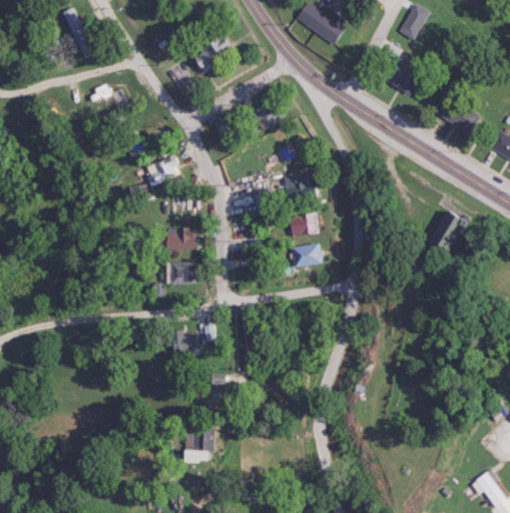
[(296,17),(331,46),(345,29),(310,0),(296,17)]
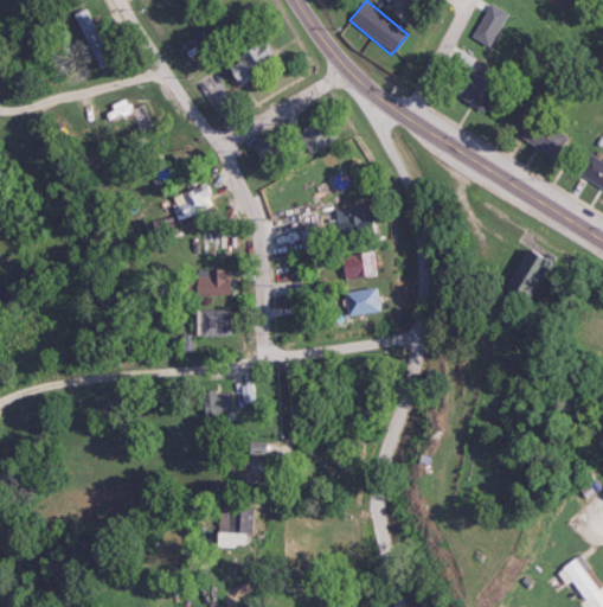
[(491,48),(510,13),(492,2),(473,37),(491,48)]
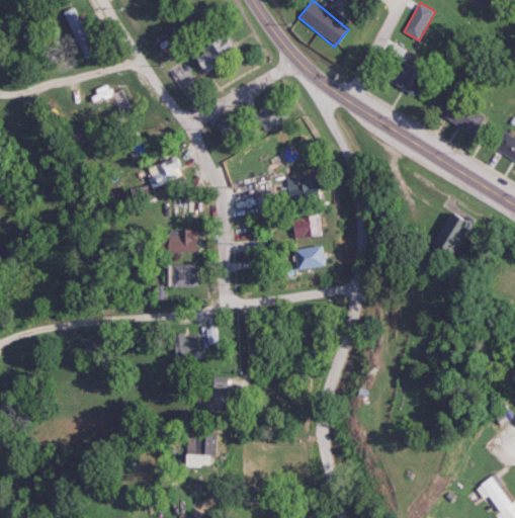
[(84,54),(97,47),(80,13),(66,20),(84,54)]
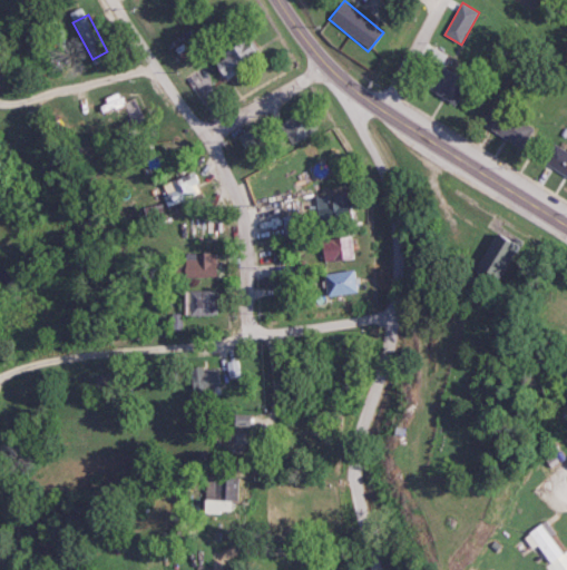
[(221,79),(263,58),(252,37),(223,52),(228,62),(216,69),(221,79)]
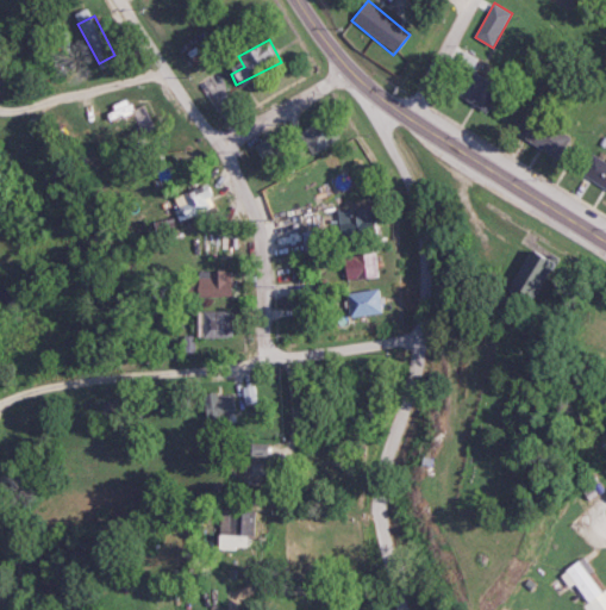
[(485,114),(501,91),(474,73),(457,97),(485,114)]
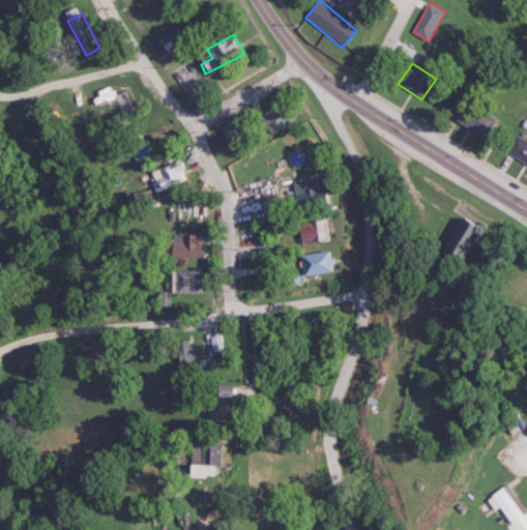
[(94,98),(96,108),(140,96),(138,88),(94,98)]
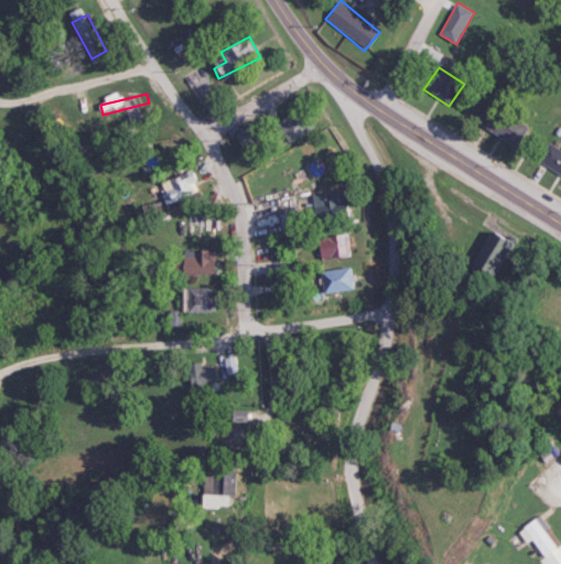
[(477,123),(516,148),(529,126),(491,102),(477,123)]
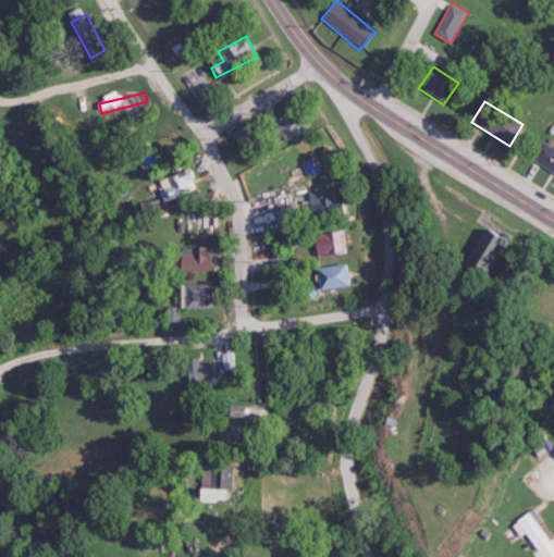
[(277,119),(283,138),(308,131),(303,111),(277,119)]
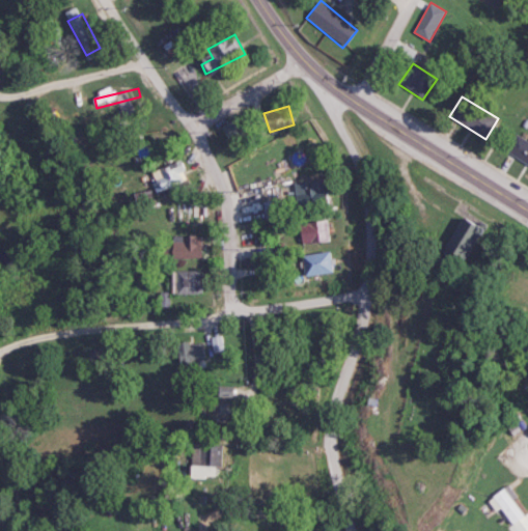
[(316,151),(306,135),(280,151),(290,168),(316,151)]
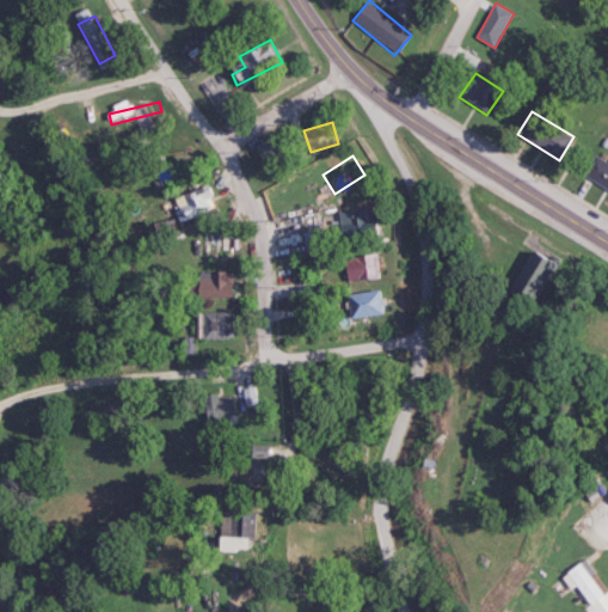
[(607,163),(599,155),(584,173),(607,191),(607,163)]
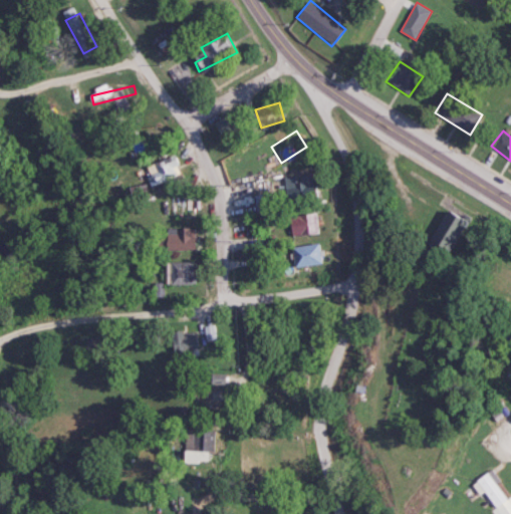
[(150,163),(152,181),(182,178),(180,160),(150,163)]
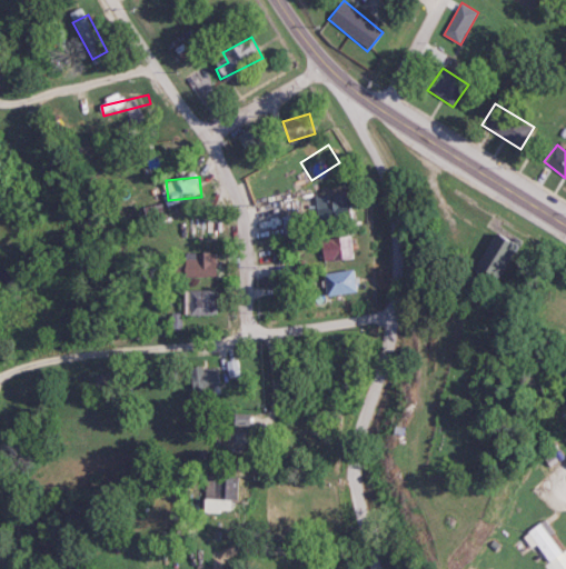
[(469,276),(489,286),(512,241),(492,231),(469,276)]
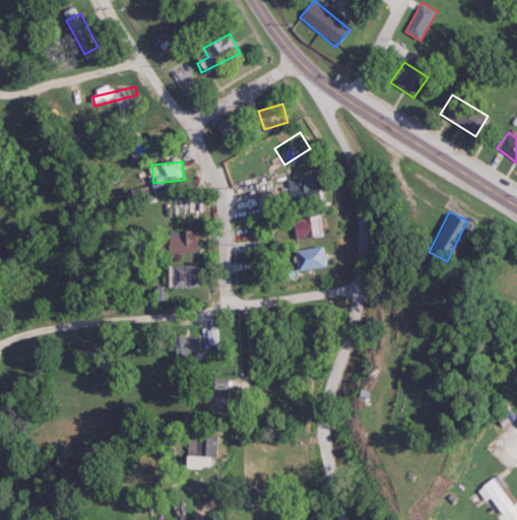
[(292,219),(295,240),(324,237),(321,216),(292,219)]
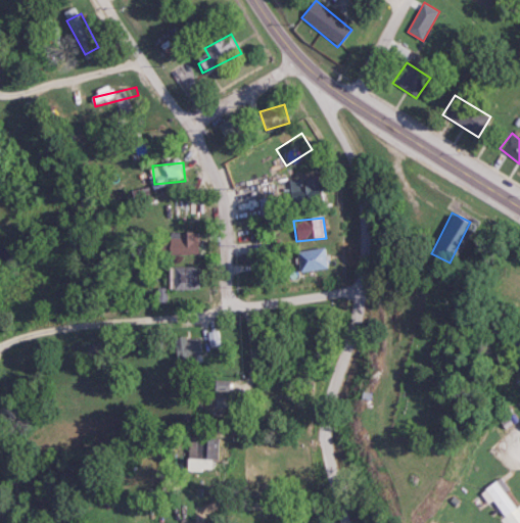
[(198,254),(198,233),(169,233),(169,254),(198,254)]
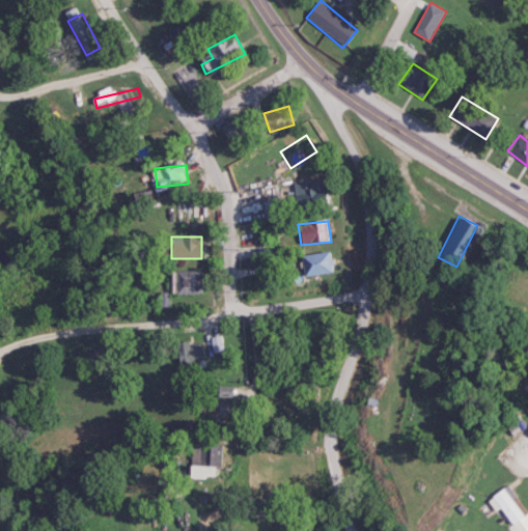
[(301,255),(303,276),(332,274),(331,253),(301,255)]
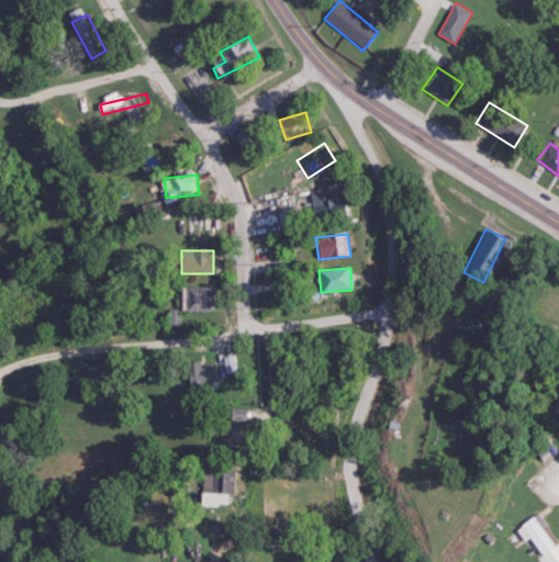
[(215,287),(181,287),(181,312),(215,312),(215,287)]
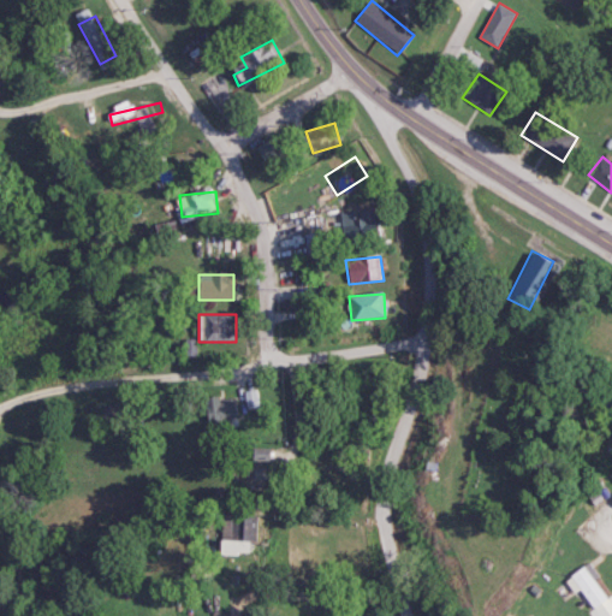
[(257,407),(256,392),(245,392),(247,408),(257,407)]
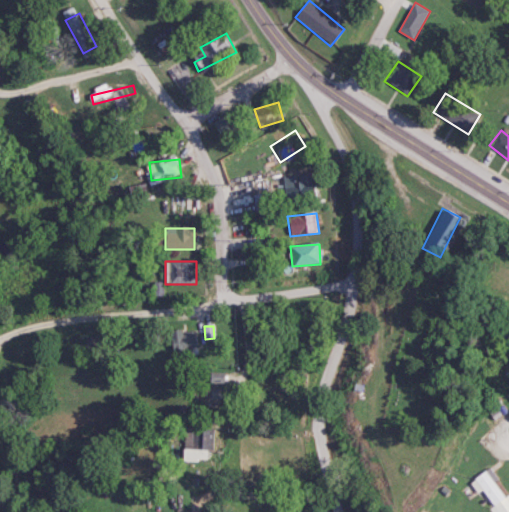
[(508,329),(496,332),(498,343),(508,341),(508,329)]
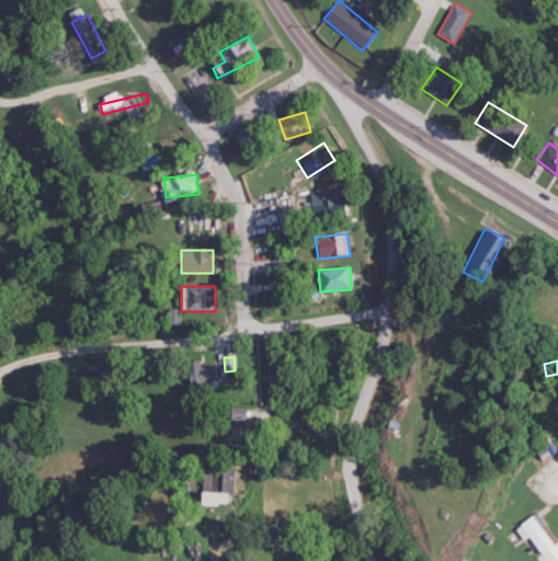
[(189,389),(217,389),(217,362),(189,362),(189,389)]
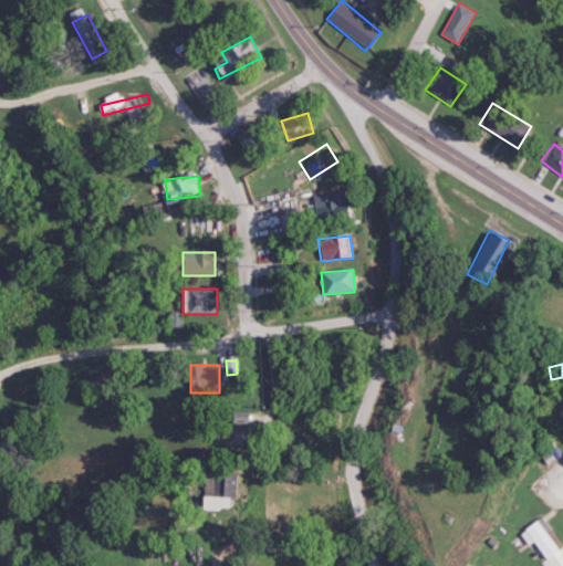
[(230,425),(208,423),(208,449),(230,449),(230,425)]
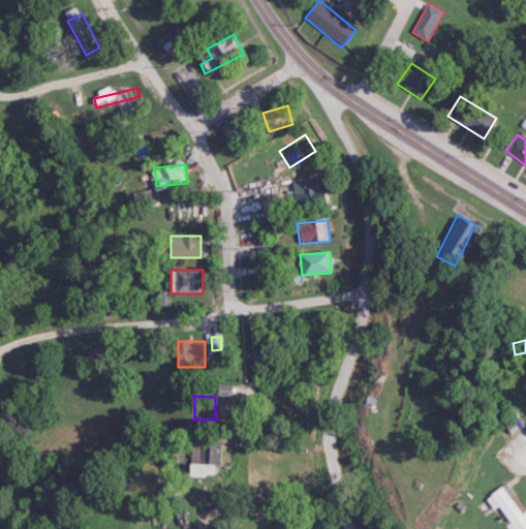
[(210,465),(186,465),(186,477),(210,477),(210,465)]
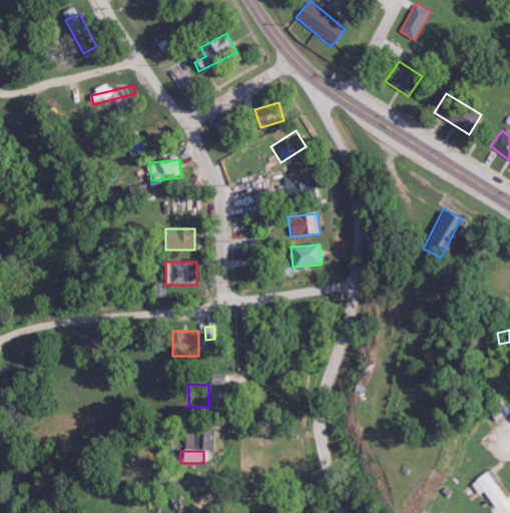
[(509,495),(489,470),(472,483),(495,512),(509,512),(509,495)]
